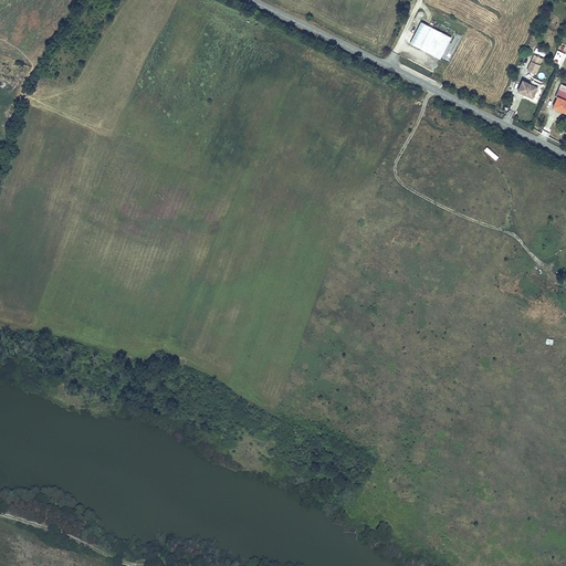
[(410,43),(440,59),(452,37),(421,21),(410,43)]
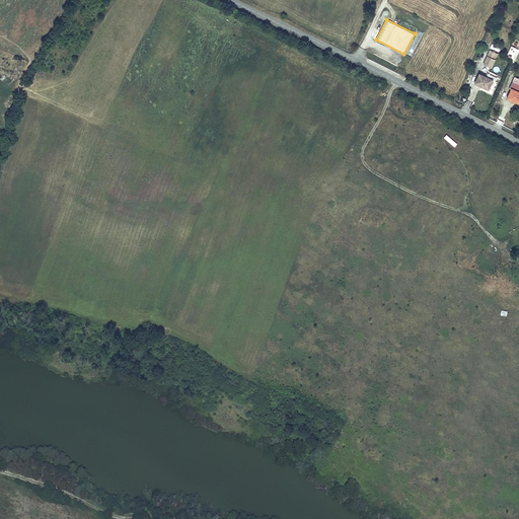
[(492,44),(490,48),(499,52),(501,48),(492,44)]
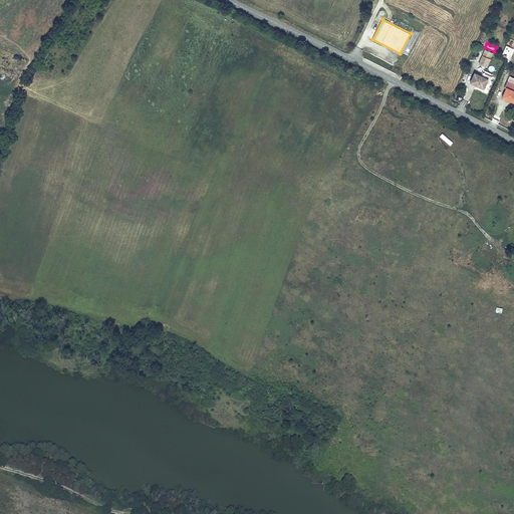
[(478,63),(486,67),(493,52),(484,49),(478,63)]
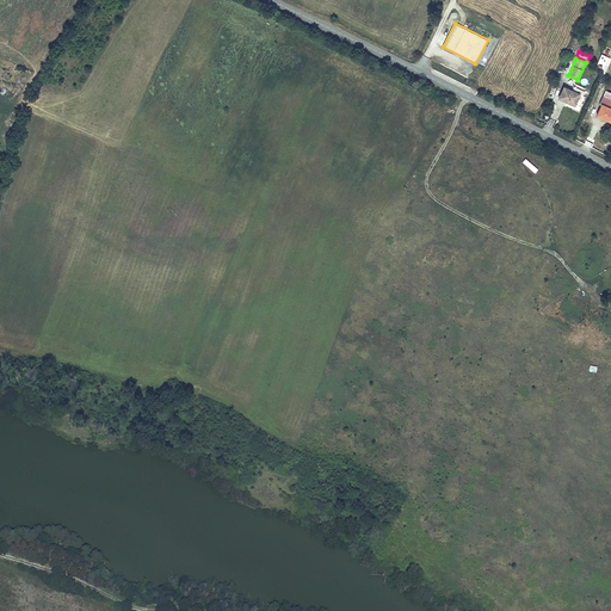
[(559,97),(575,105),(581,92),(565,84),(559,97)]
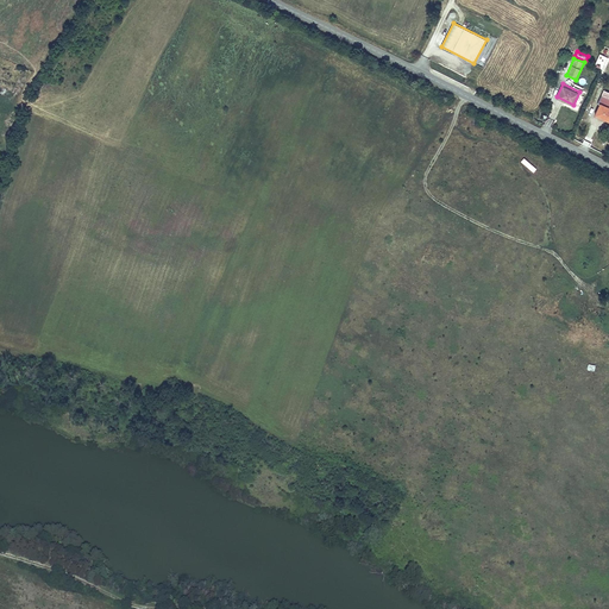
[(608,98),(601,94),(598,101),(600,101),(595,113),(608,120),(608,98)]
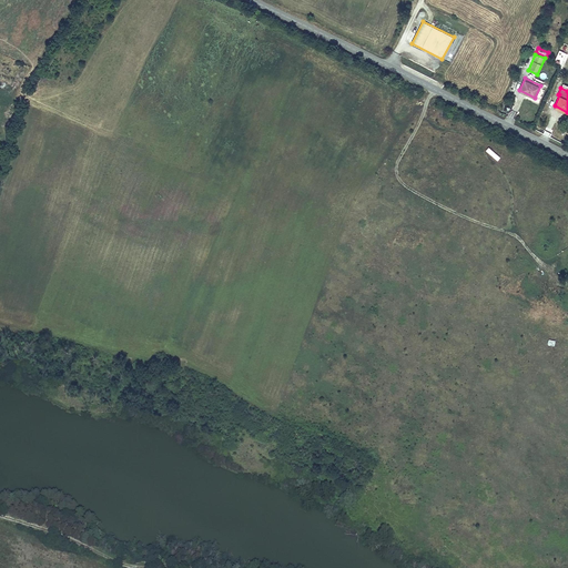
[(488,148),(486,151),(497,162),(500,159),(488,148)]
